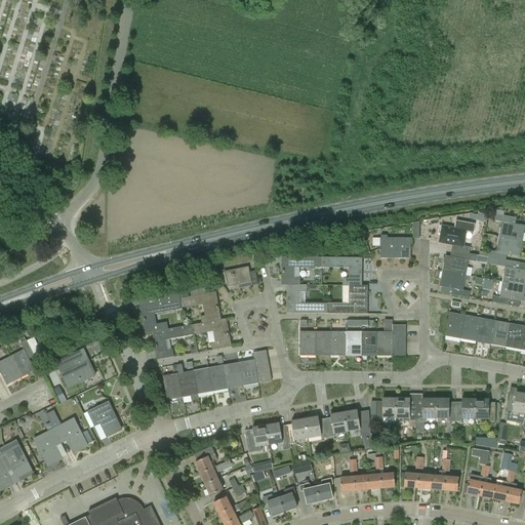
[(476,224),(478,215),(462,211),(459,219),(476,224)]
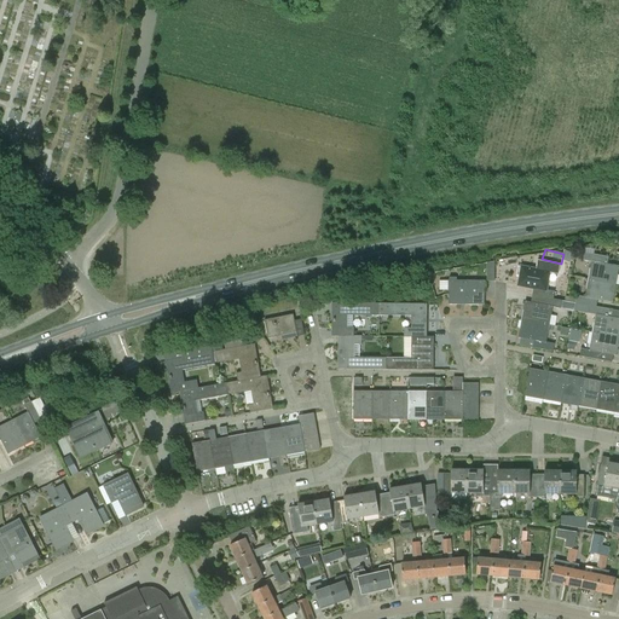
[(567,250),(563,259),(571,261),(574,253),(567,250)]
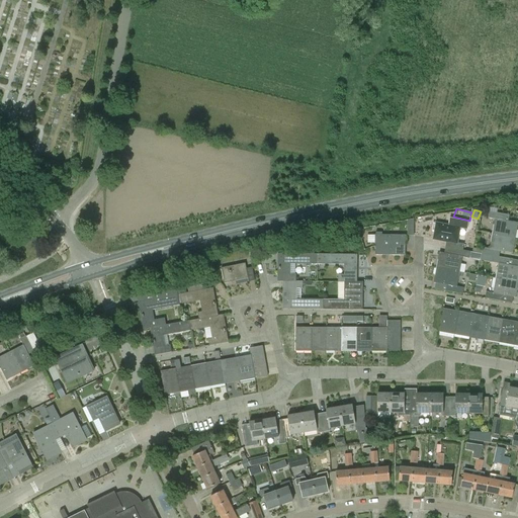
[(495,220),(492,234),(516,239),(517,225),(517,224),(505,222),(507,214),(490,211),(489,219),(495,220)]
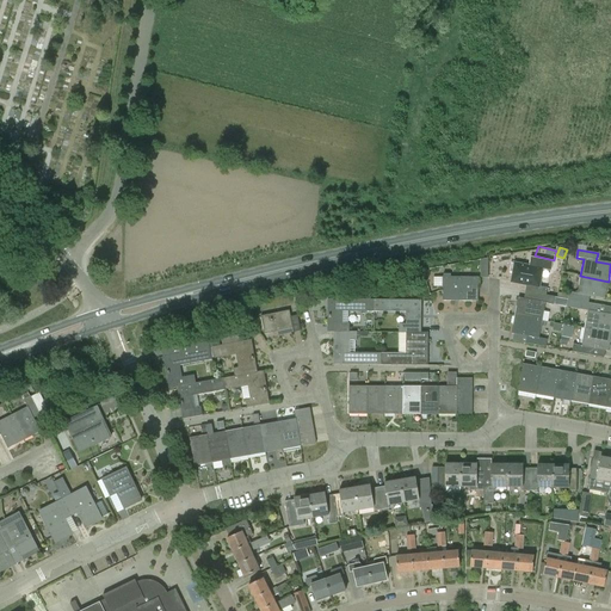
[(548,289),(539,287),(542,269),(551,270),(553,261),(531,257),(529,266),(514,264),(511,264),(508,273),(513,275),(512,282),(526,285),(525,291),(535,294),(547,296),(548,289)]
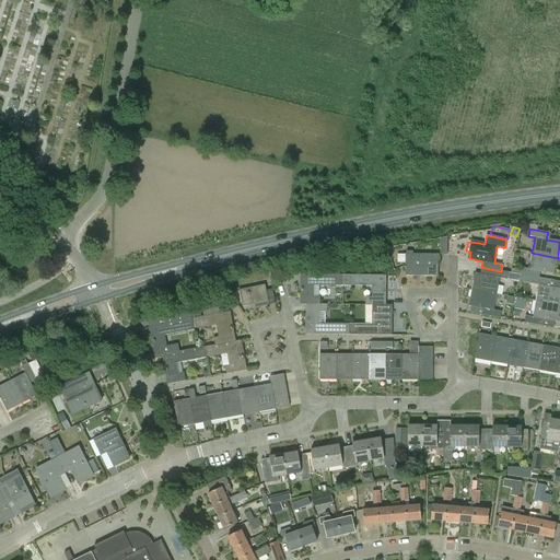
[(405,276),(438,277),(439,277),(439,255),(413,254),(413,252),(407,252),(407,254),(406,254),(405,276)]
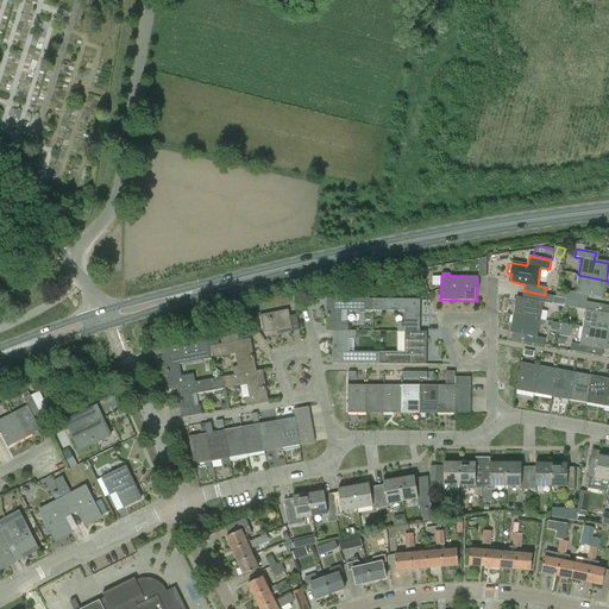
[(603,297),(607,281),(578,275),(576,293),(569,292),(566,299),(579,301),(586,302),(588,295),(603,297)]
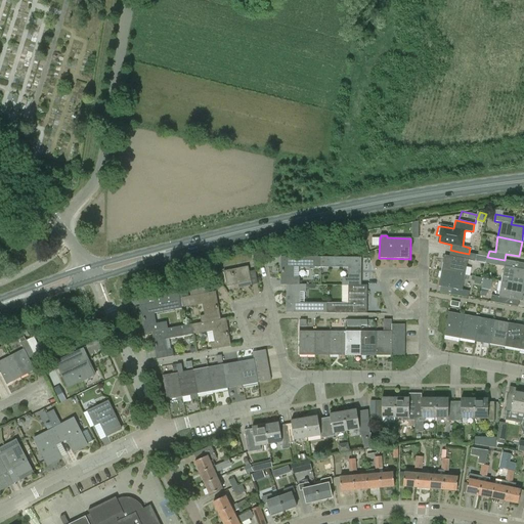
[(445,256),(442,271),(466,275),(469,260),(476,262),(477,256),(469,254),(459,252),(457,258),(445,256)]
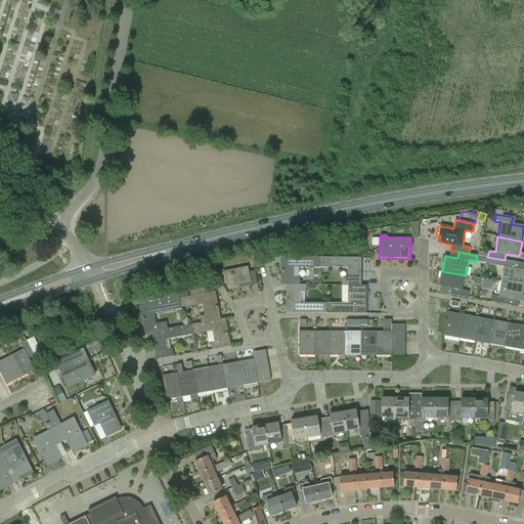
[(280,286),(287,286),(299,285),(299,278),(292,278),(292,268),(320,268),(320,258),(280,257),(280,286)]
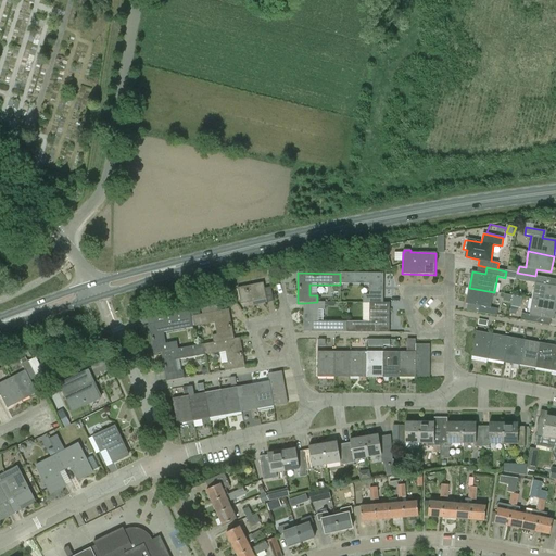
[(363,303),(369,303),(383,303),(383,274),(340,274),(340,285),(371,285),(371,295),(363,295),(363,303)]
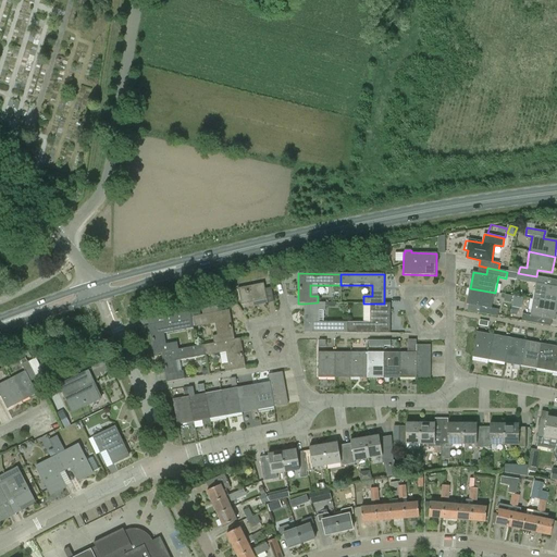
[(536,284),(533,299),(556,304),(556,286),(547,285),(548,279),(536,276),(530,275),(529,283),(536,284)]
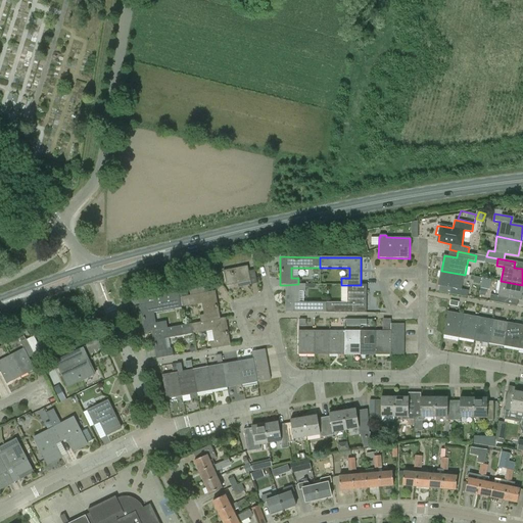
[(254,271),(248,272),(247,267),(223,271),(226,287),(250,282),(251,285),(257,284),(254,271)]
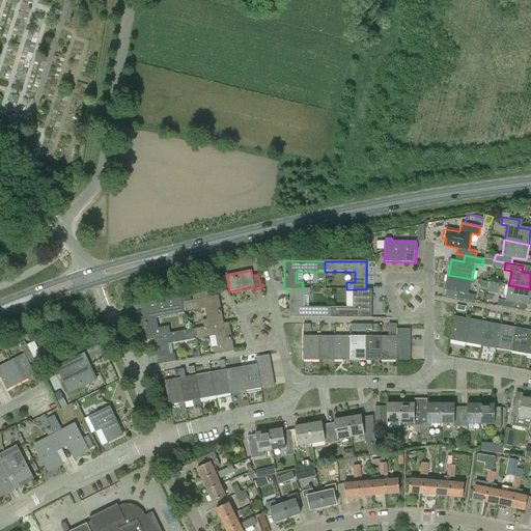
[(469,295),(472,279),(448,275),(445,290),(458,294),(456,299),(475,302),(476,296),(469,295)]
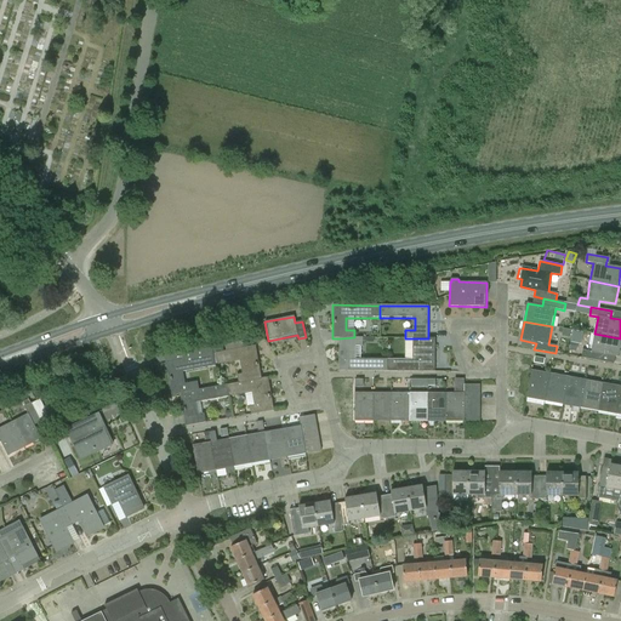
[(619,357),(620,343),(620,339),(594,334),(591,352),(582,351),(581,359),(602,363),(604,354),(619,357)]
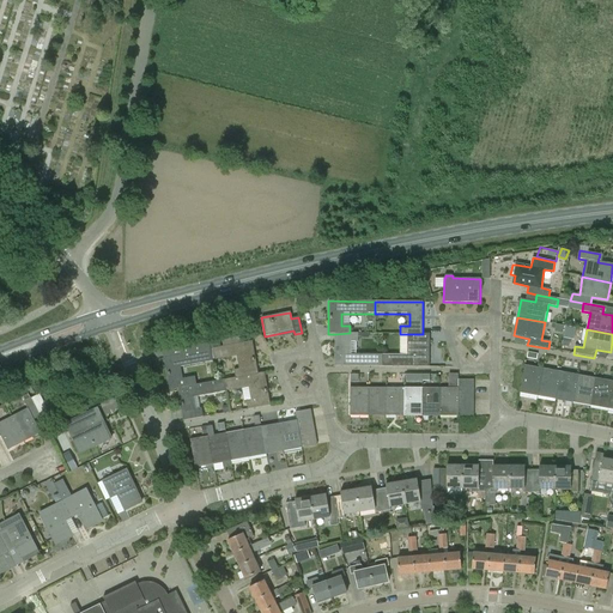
[(358,333),(350,333),(335,334),(335,366),(382,366),(382,354),(349,354),(349,343),(358,343),(358,333)]
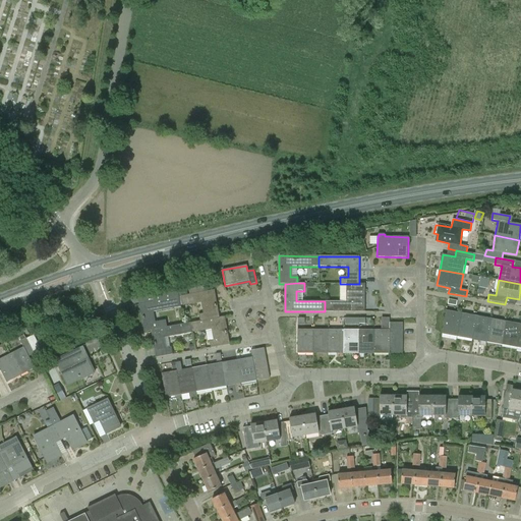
[(346,301),(325,301),(325,311),(364,311),(365,284),(359,284),(346,284),(346,301)]
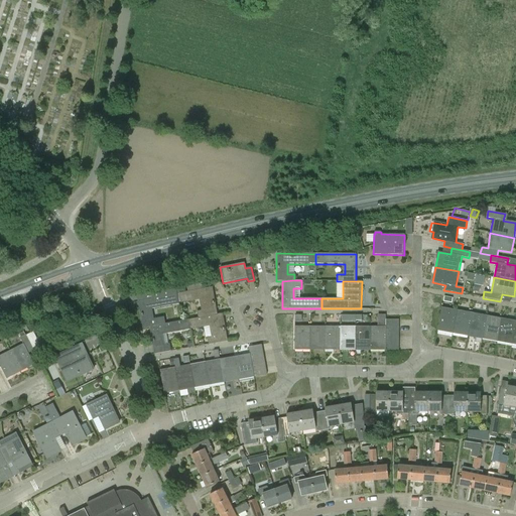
[(218,315),(213,287),(179,293),(181,303),(200,300),(202,310),(198,311),(199,318),(218,315)]
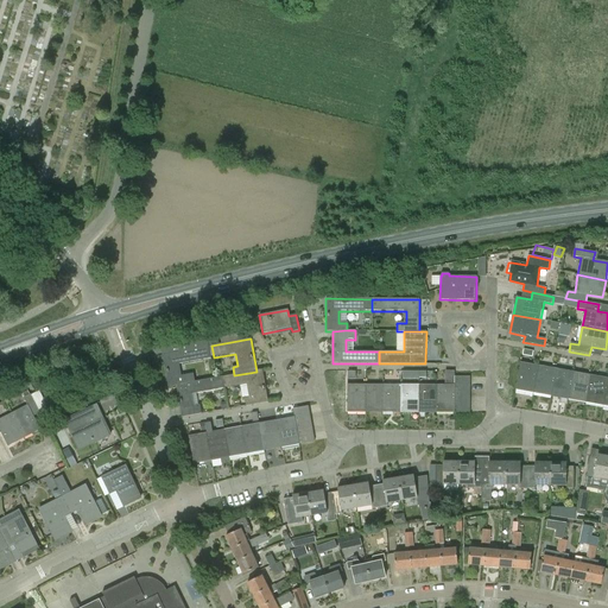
[(178,366),(211,359),(208,341),(178,347),(179,353),(163,356),(169,387),(195,382),(194,374),(179,377),(178,366)]
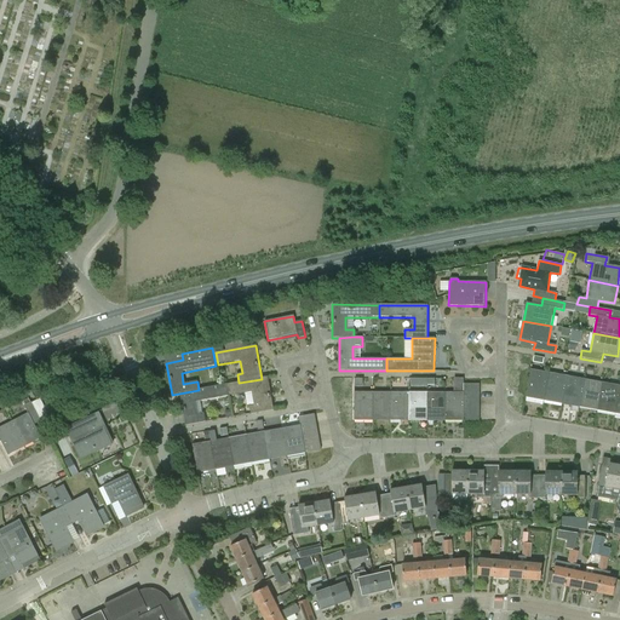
[(526,399),(544,402),(549,373),(530,369),(526,399)]
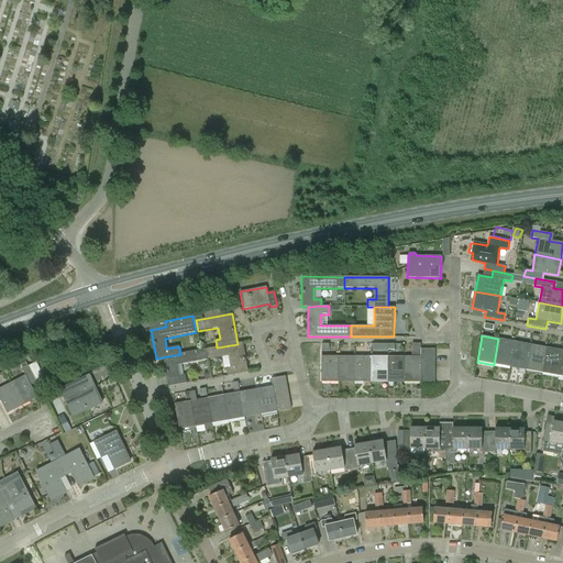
[(494,365),(510,367),(515,342),(498,339),(494,365)]
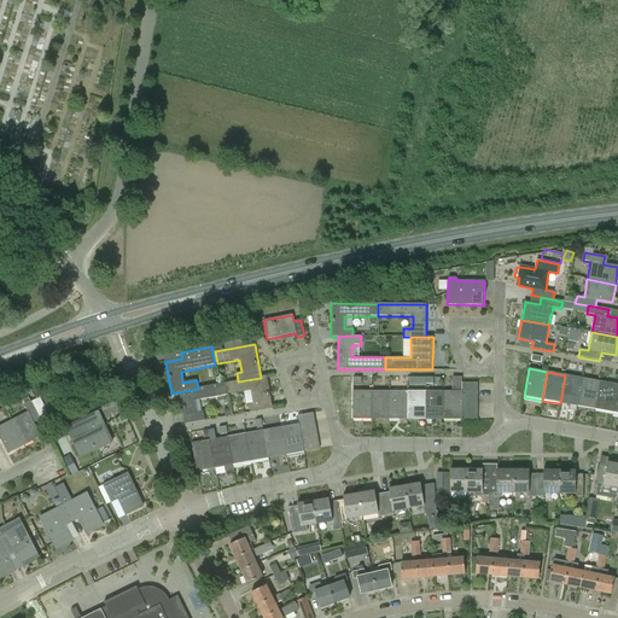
[(578,407),(583,379),(565,375),(560,403),(578,407)]
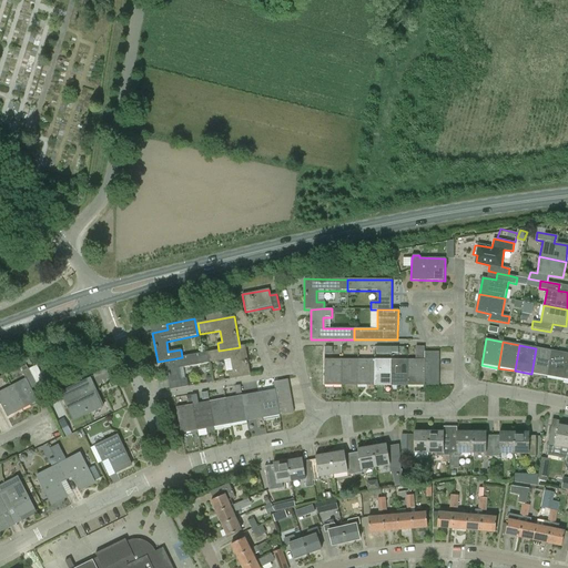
[(208,353),(209,364),(210,364),(209,363),(231,359),(233,372),(229,373),(230,381),(251,376),(245,346),(240,347),(219,351),(208,353)]
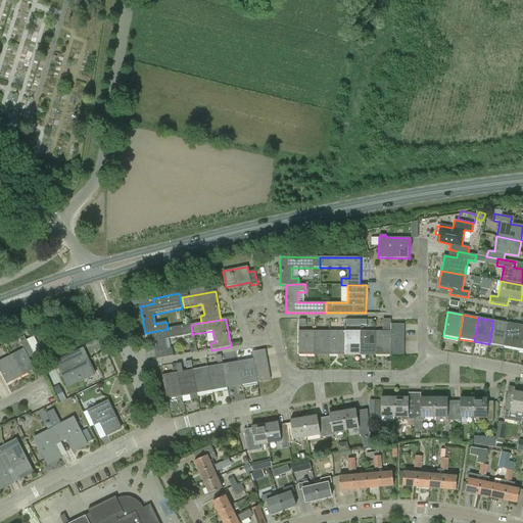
[(346,330),(370,330),(370,319),(346,319),(346,330)]
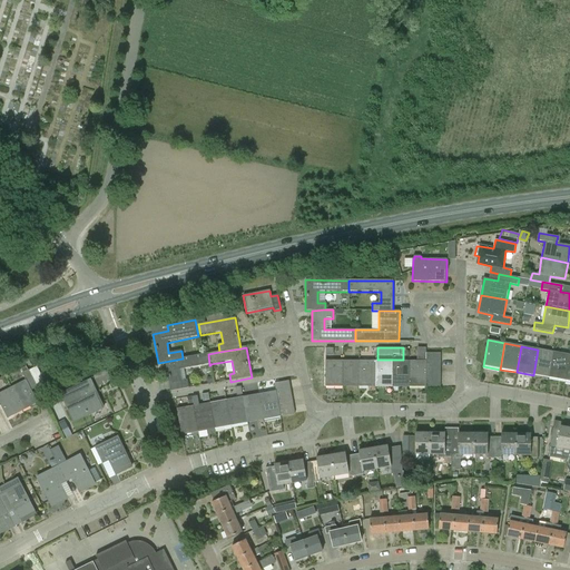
[(533,375),(549,379),(554,352),(538,350),(533,375)]
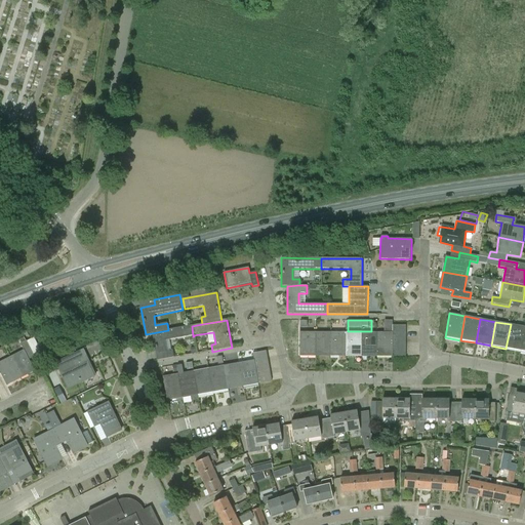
[(506,349),(521,351),(524,327),(524,326),(511,324),(506,349)]
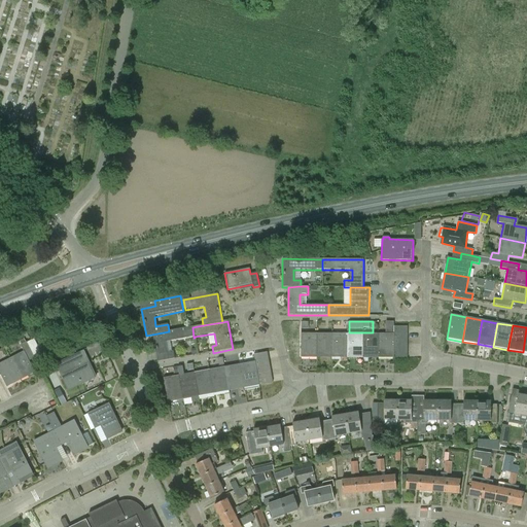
[(169,331),(146,336),(146,337),(154,335),(159,362),(175,359),(173,352),(168,353),(166,343),(194,338),(192,327),(169,331)]
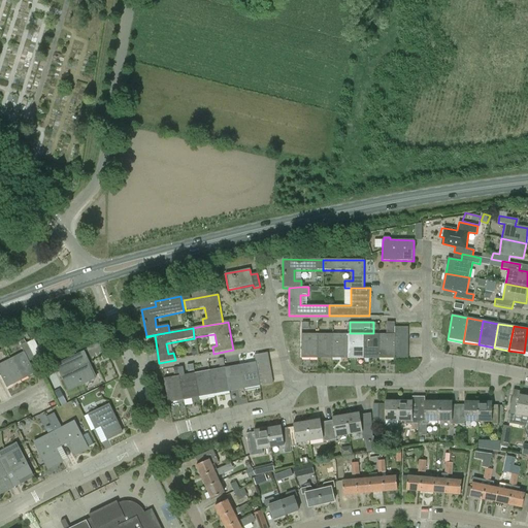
[(317,359),(317,334),(301,334),(301,359),(317,359)]
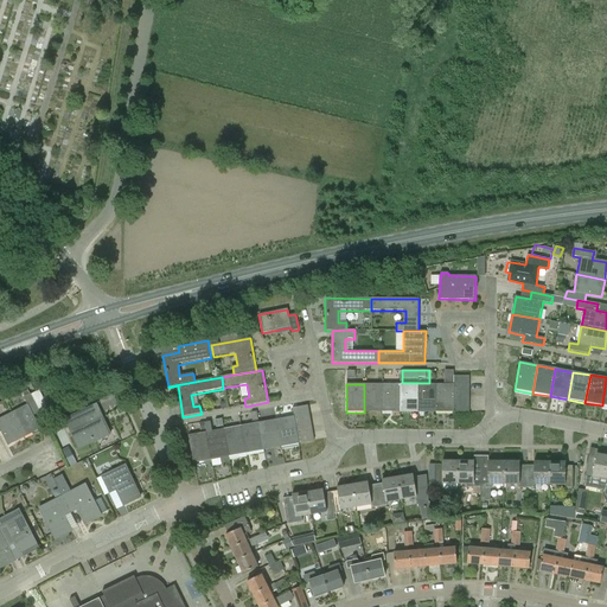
[(382,413),(382,384),(364,384),(364,413),(382,413)]
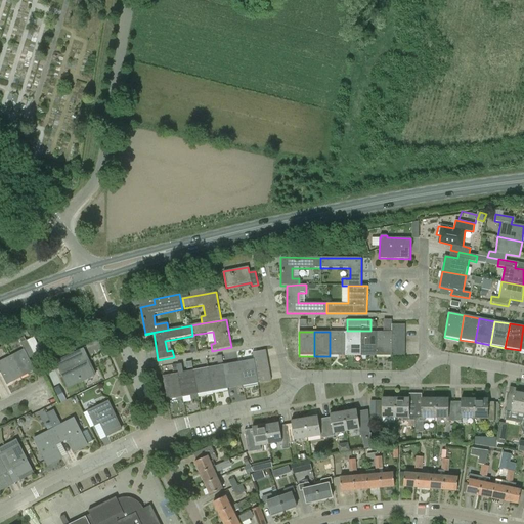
[(345,356),(345,332),(330,332),(330,356),(345,356)]
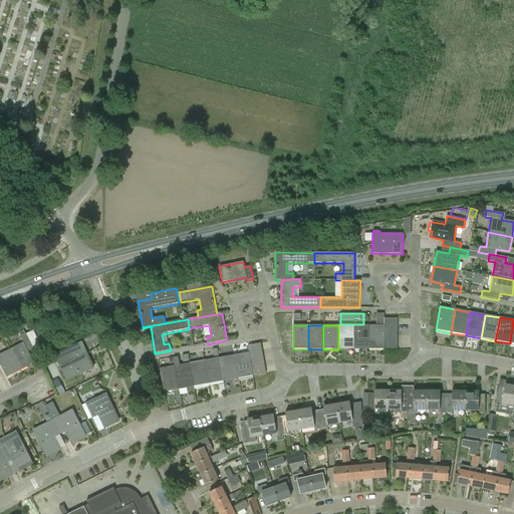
[(353,349),(353,325),(338,325),(338,349),(353,349)]
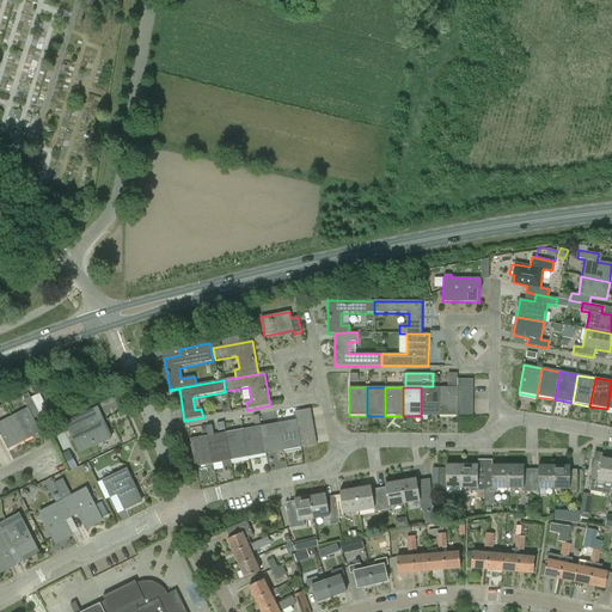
[(439,416),(439,387),(421,387),(421,416),(439,416)]
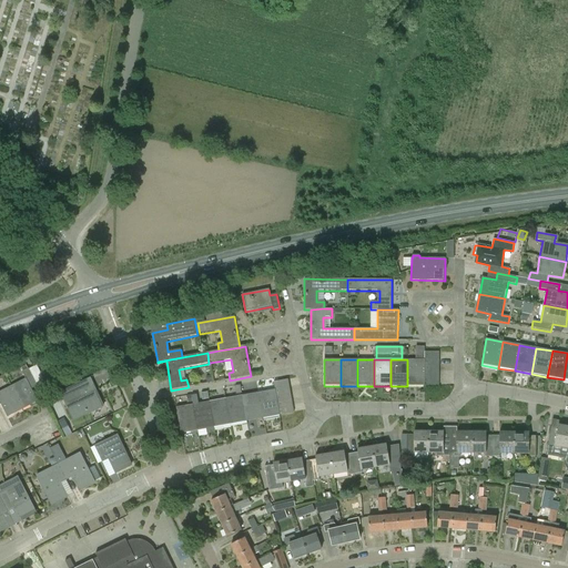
[(425,366),(425,359),(424,359),(407,359),(407,386),(425,386),(425,379),(425,373),(425,366)]
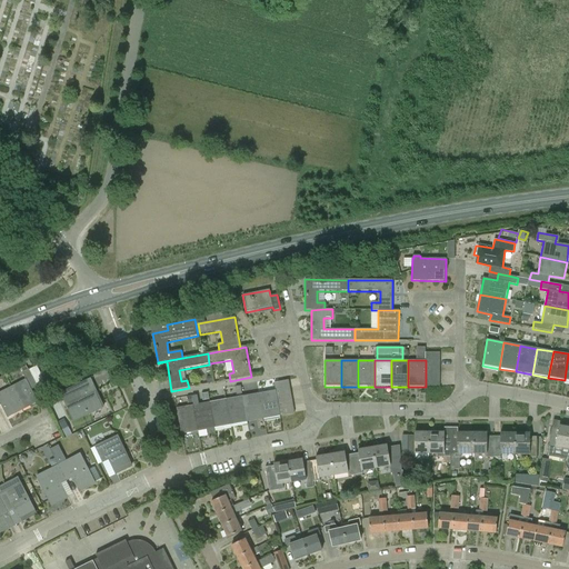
[(11,387),(23,410),(39,402),(32,389),(38,387),(29,369),(22,372),(27,379),(11,387)]
